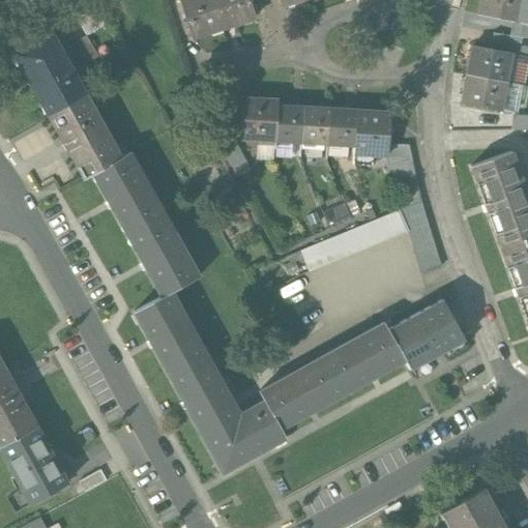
[(225,27),(215,0),(182,0),(194,37),(225,27)]
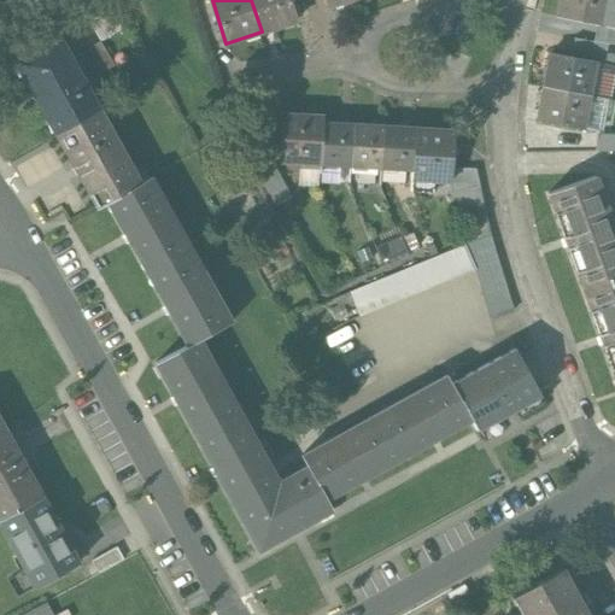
[(298,21),(292,0),(251,0),(262,31),(298,21)]
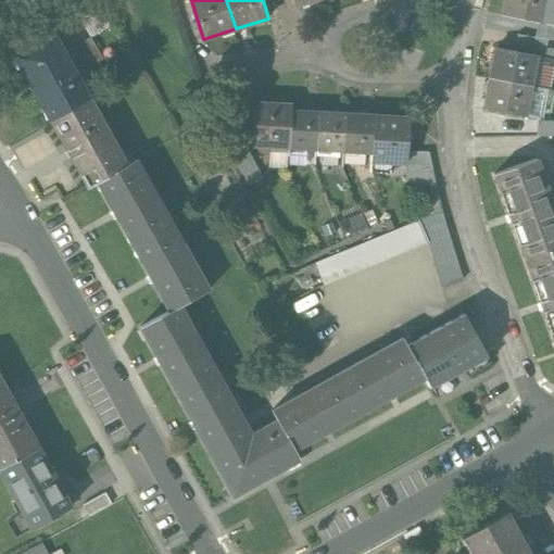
[(506,0),(504,14),(541,22),(543,22),(543,20),(553,22),(553,0),(506,0)]
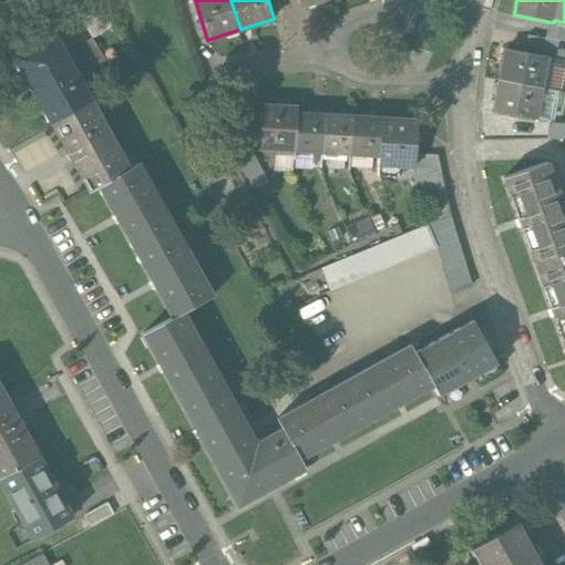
[(531,36),(527,52),(564,59),(564,22),(554,20),(554,22),(552,22),(548,39),(531,36)]
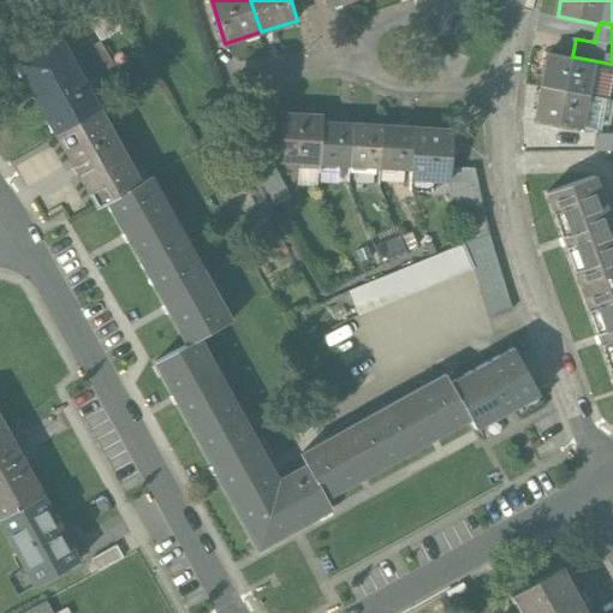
[(61,37),(17,61),(58,134),(101,109),(61,37)]
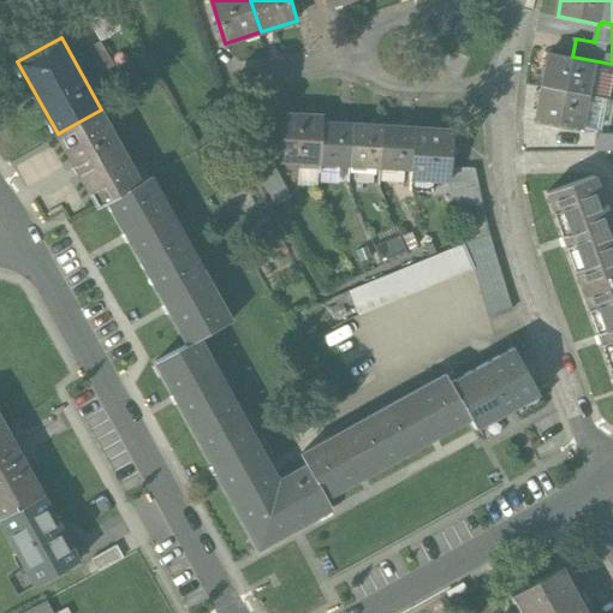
[(549,52),(543,87),(608,99),(612,99),(612,64),(572,57),(549,52)]
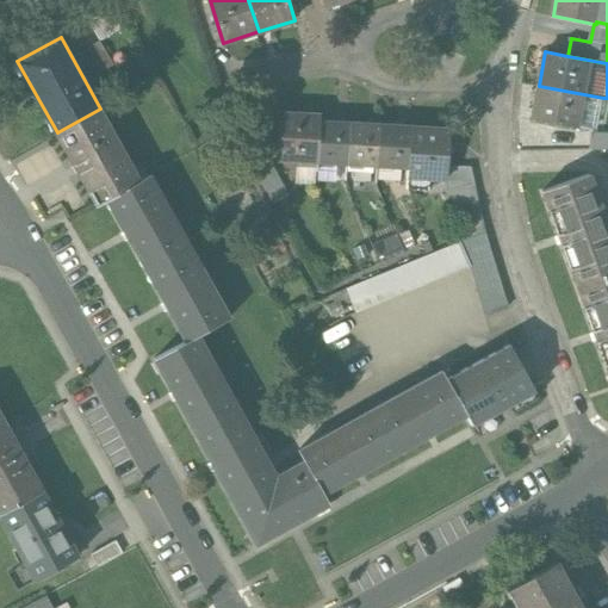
[(539,86),(533,119),(596,131),(603,98),(539,86)]
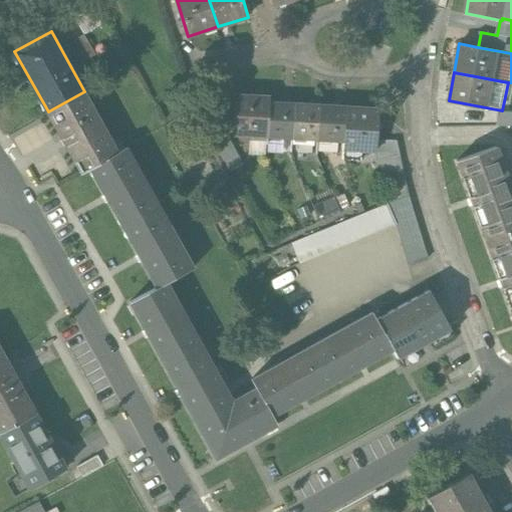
[(84,91),(48,111),(82,172),(90,168),(118,152),(84,91)]
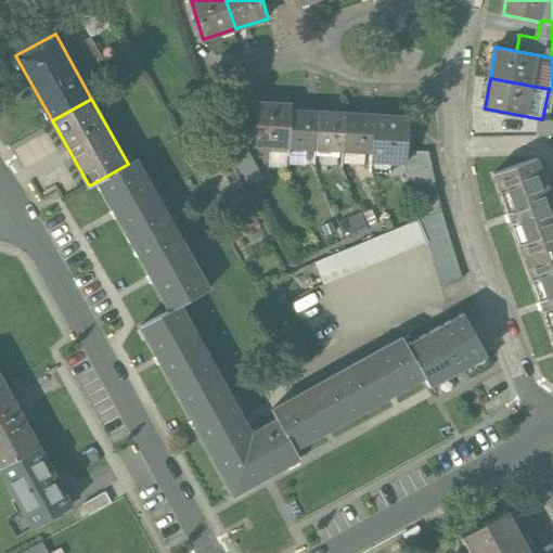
[(290,146),(293,111),(293,105),(255,102),(253,144),(290,146)]
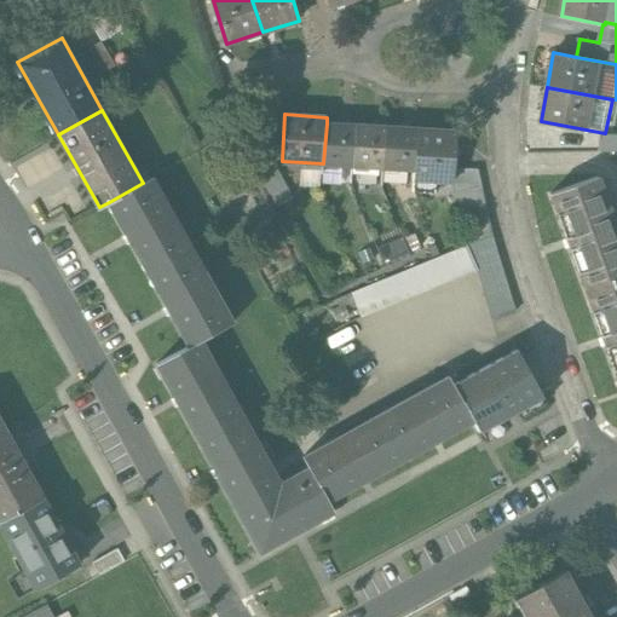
[(353,165),(356,125),(327,124),(323,163),(353,165)]
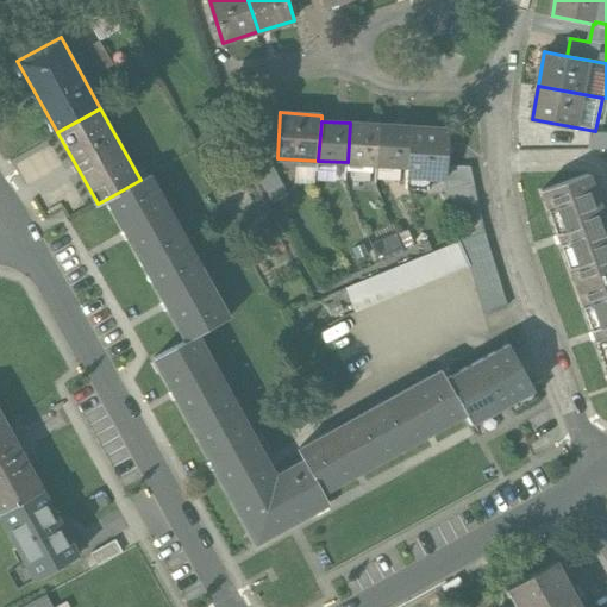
[(379,164),(381,125),(350,123),(348,162),(379,164)]
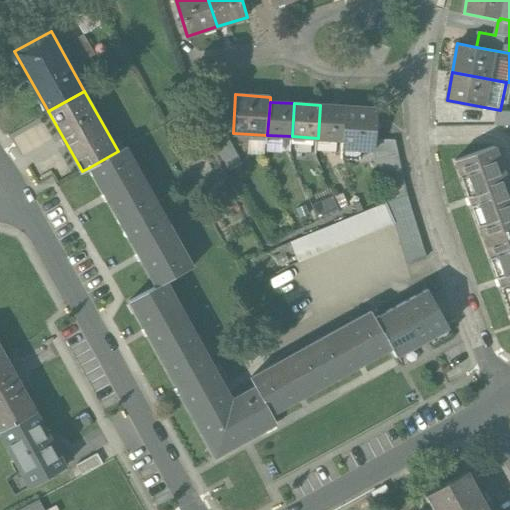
[(344,140),(346,107),(320,105),(318,138),(344,140)]
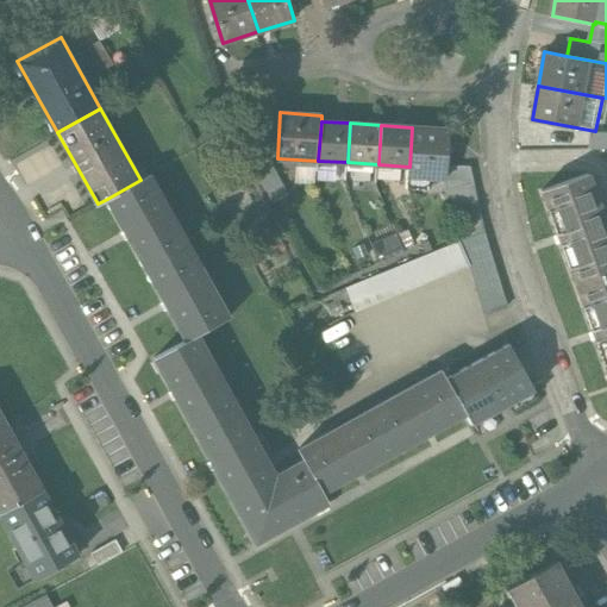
[(449,166),(451,130),(412,127),(410,167),(408,176),(448,179),(449,166)]
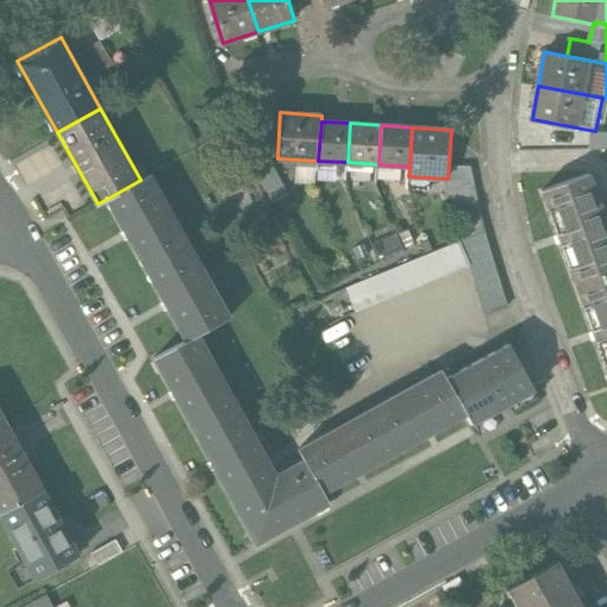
[(606,132),(592,133),(592,149),(606,148),(606,132)]
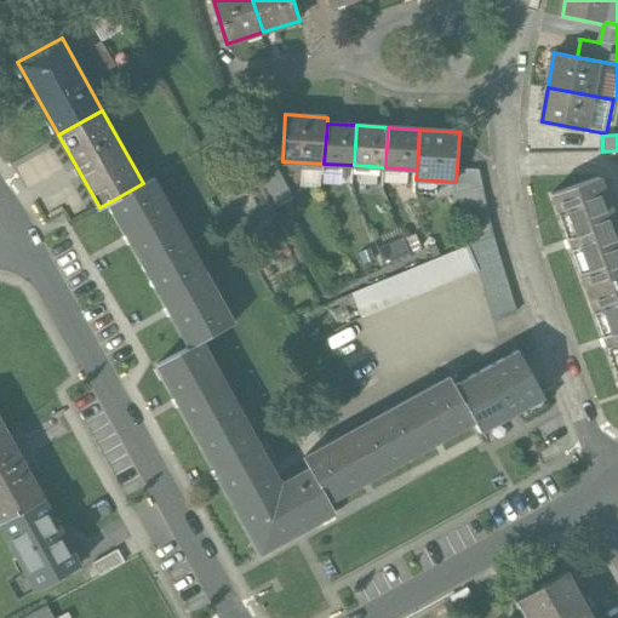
[(256,164),(280,206),(295,198),(274,160),(257,158),(256,164)]
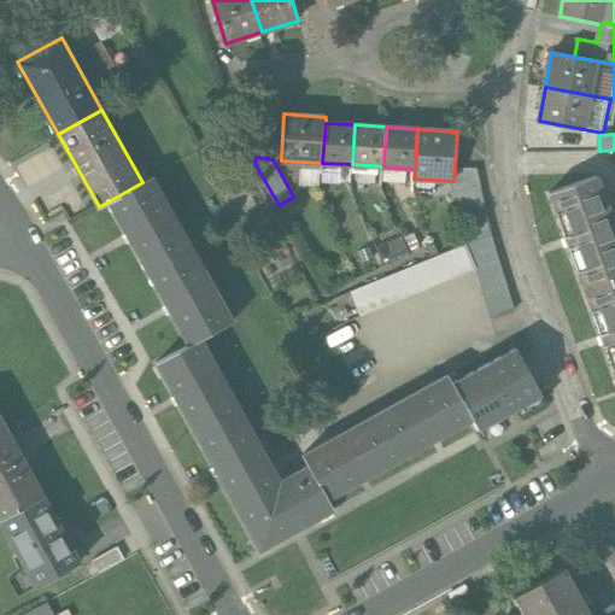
[(455,168),(454,181),(452,193),(464,244),(351,291),(362,316),(476,268),(492,318),(516,311),(491,233),(476,169),(455,168)]
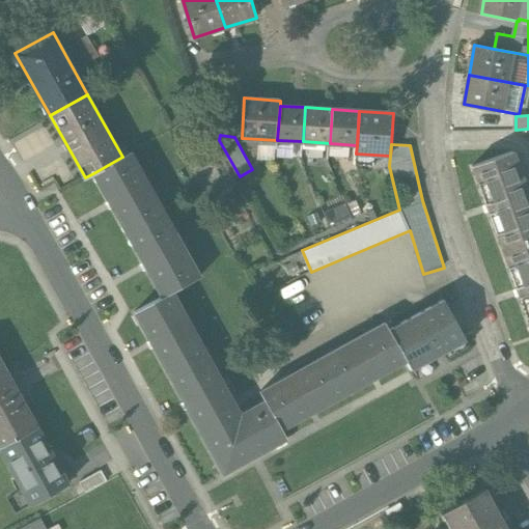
[(528,196),(512,151),(473,165),(505,256),(528,247),(528,196)]
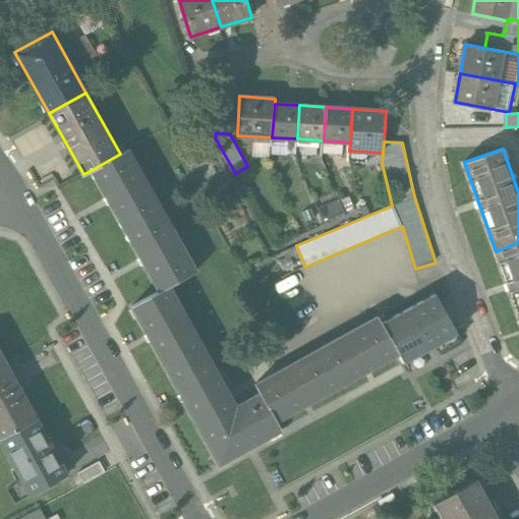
[(120,154),(92,170),(126,231),(164,211),(129,150),(120,154)]
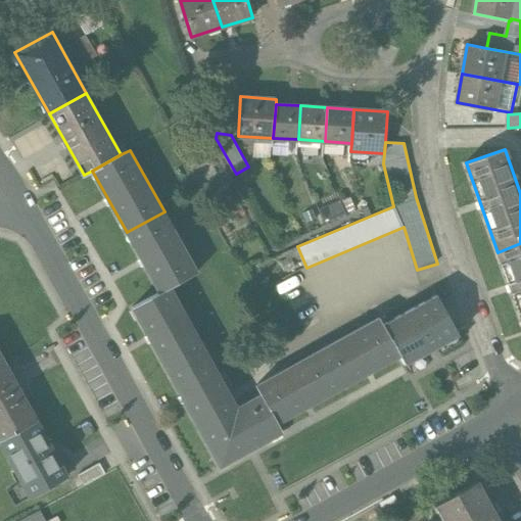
[(164,211),(127,232),(160,292),(172,287),(198,272),(164,211)]
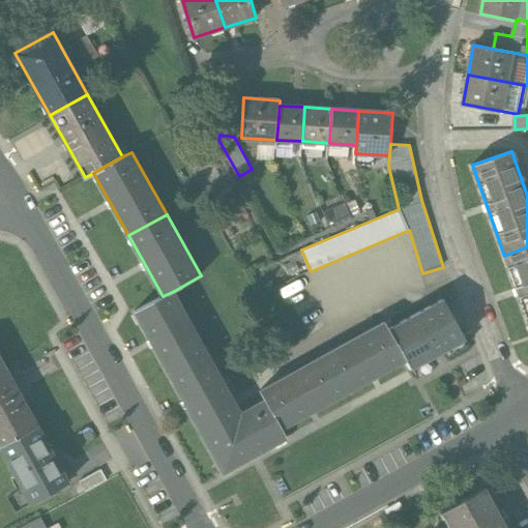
[(527,246),(504,256),(527,319),(527,246)]
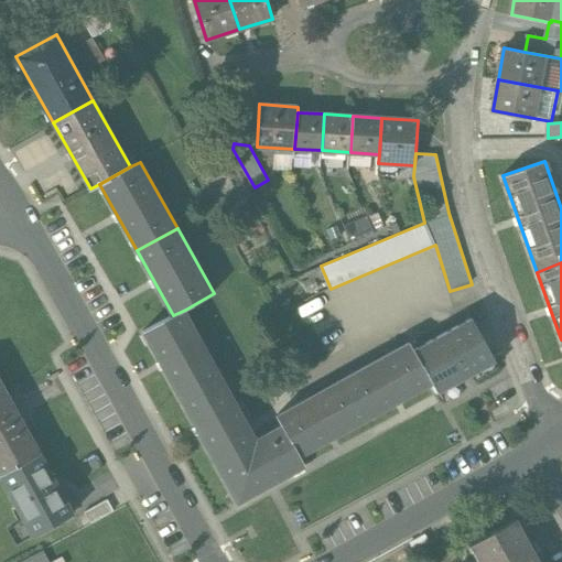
[(173,315),(143,332),(181,398),(222,376),(185,310),(173,315)]
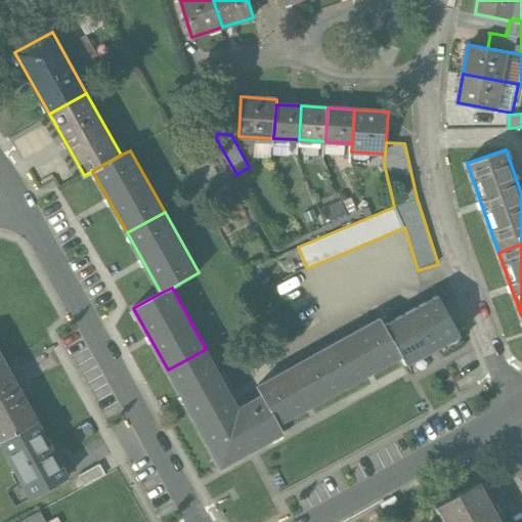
[(384,325),(401,356),(406,364),(461,335),(439,296),(384,325)]
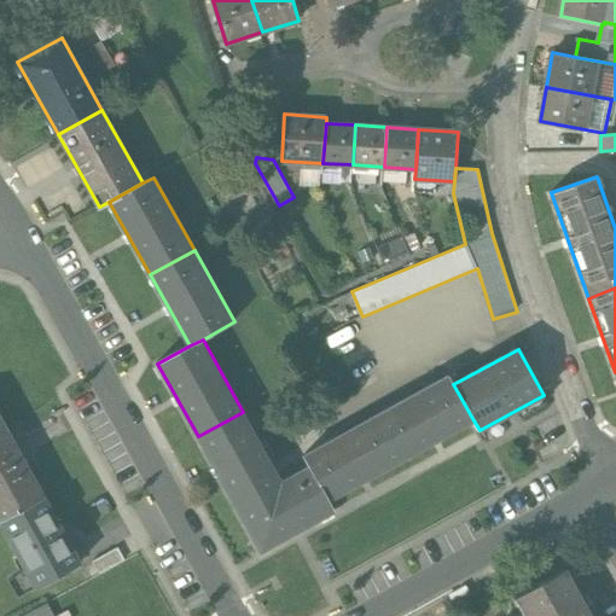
[(449,376),(377,416),(401,460),(474,420),(453,384),(449,376)]
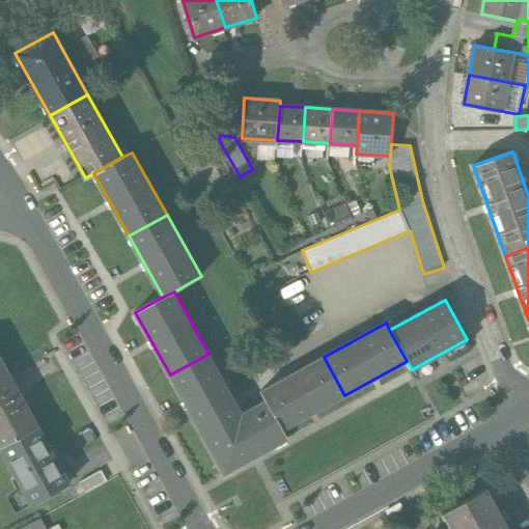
[(316,335),(254,369),(261,384),(325,349),(316,335)]
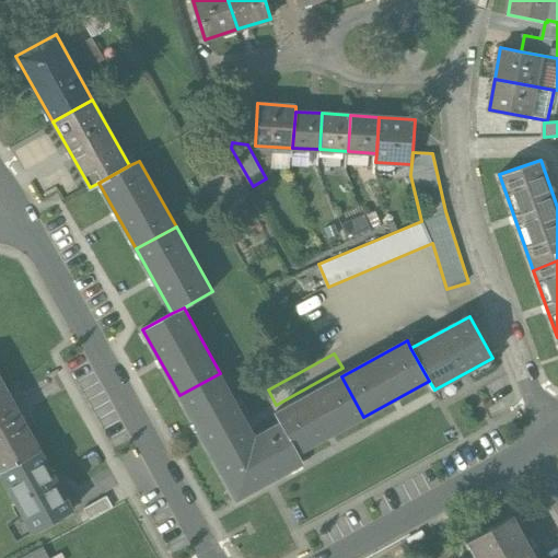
[(220,373),(179,395),(213,458),(254,437),(220,373)]
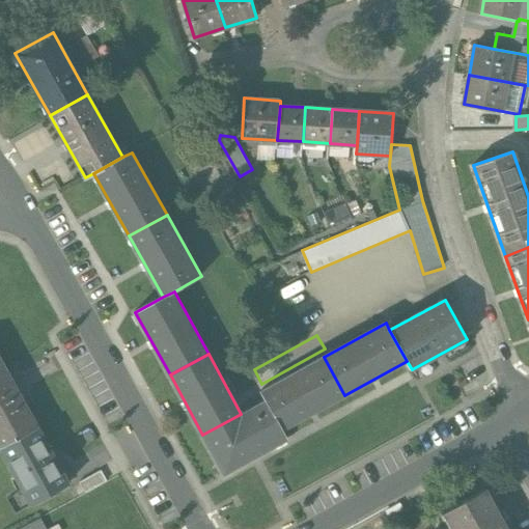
[(261,391),(266,399),(282,429),(344,395),(324,357),(261,391)]
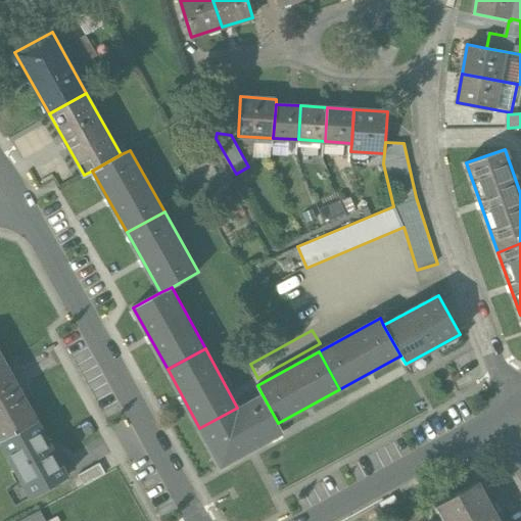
[(0,367),(0,439),(0,440),(37,421),(5,363),(4,364),(0,367)]
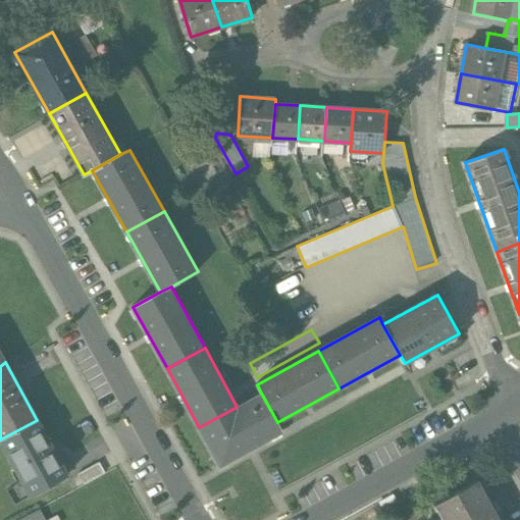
[(237,407),(199,427),(220,465),(282,431),(277,422),(261,393),(237,407)]
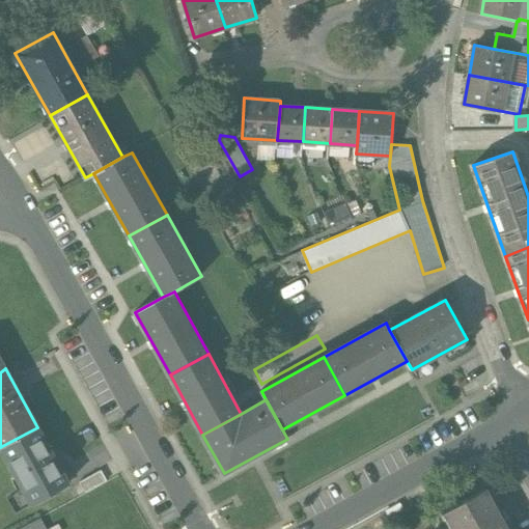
[(31,503),(68,482),(37,427),(0,447),(31,503)]
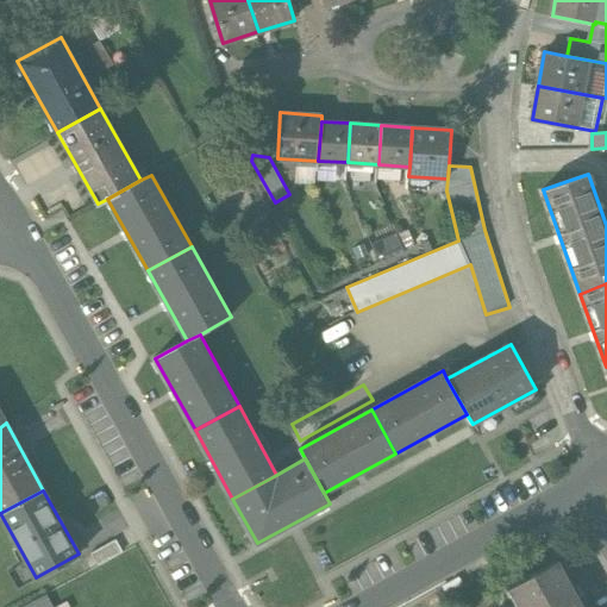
[(99,565),(123,552),(117,540),(93,554),(99,565)]
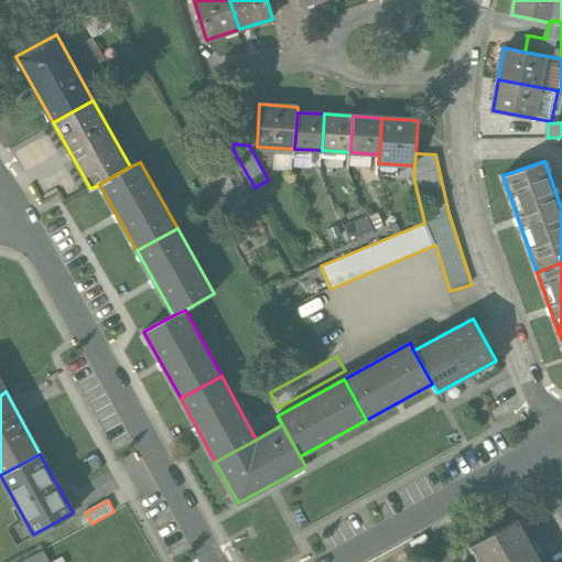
[(471,544),(479,561),(539,561),(516,519),(471,544)]
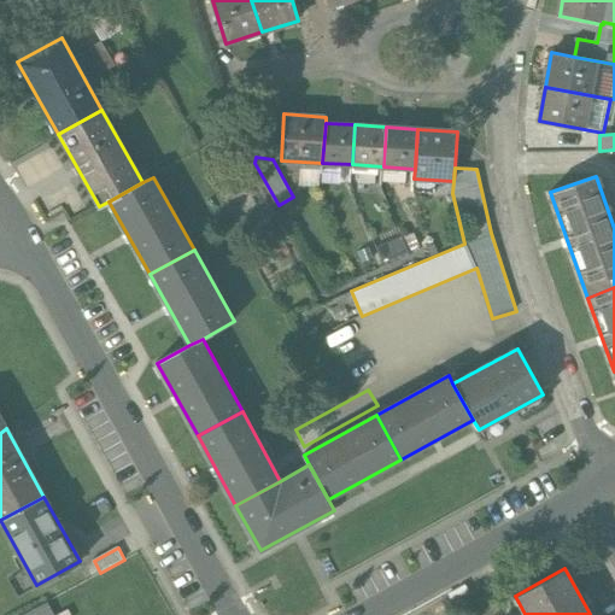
[(56,614),(48,602),(22,614),(56,614)]
